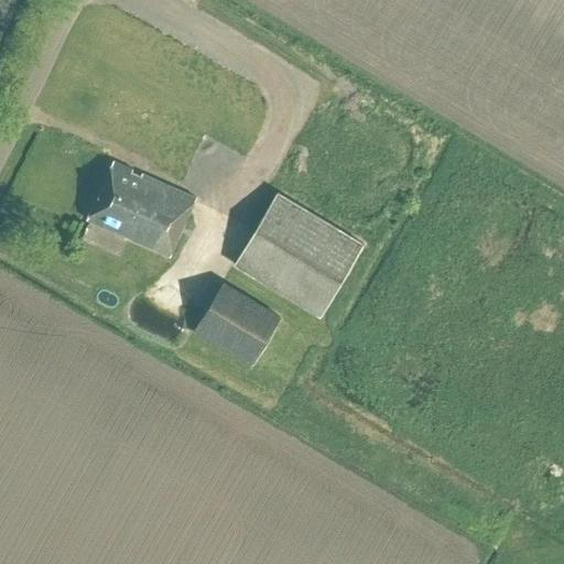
[(50,175),(58,170),(49,151),(39,156),(50,175)]
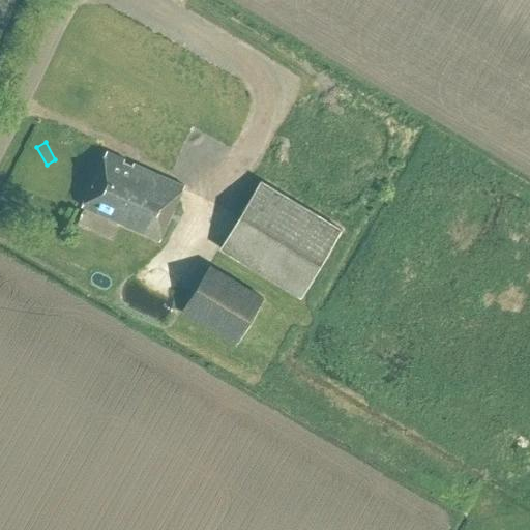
[(107,151),(83,204),(159,238),(182,185),(107,151)]
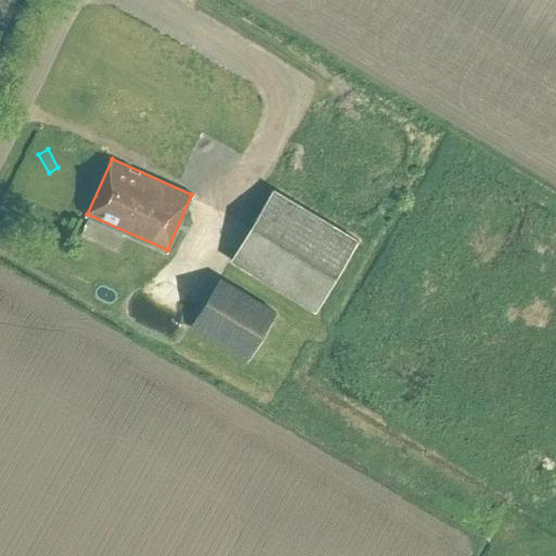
[(273,189),(231,260),(317,310),(358,240),(273,189)]
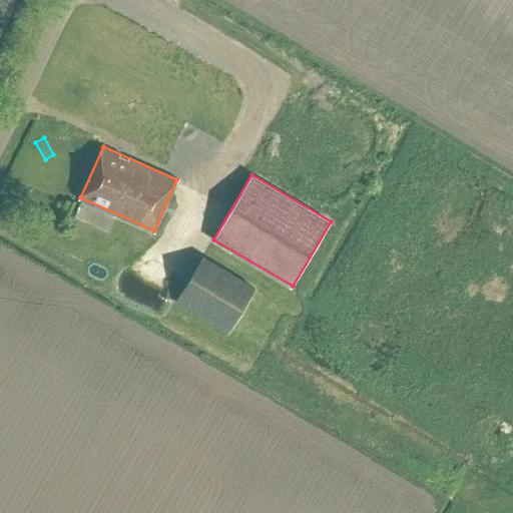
[(124,242),(130,229),(60,198),(54,210),(124,242)]
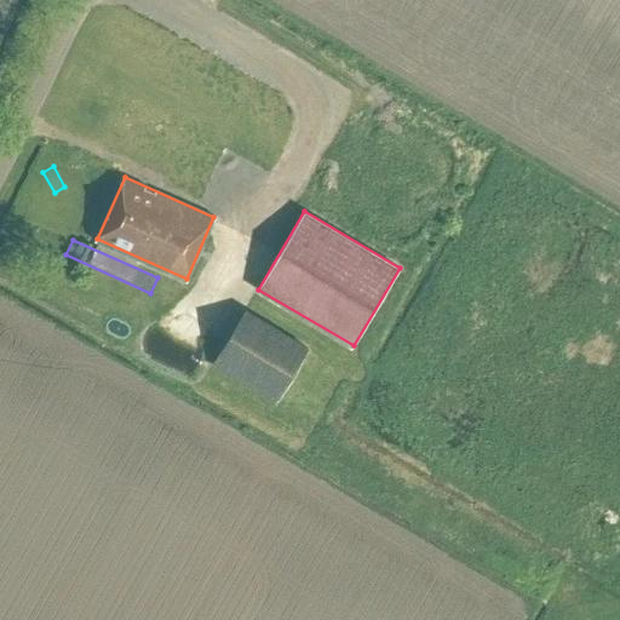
[(309,345),(248,309),(214,366),(275,402),(309,345)]
